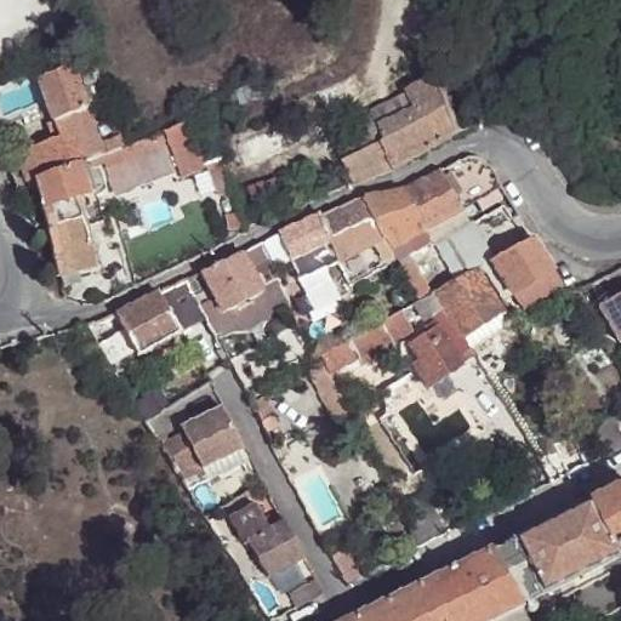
[(27,184),(36,181),(103,157),(124,148),(119,136),(98,144),(73,68),(40,79),(53,123),(58,138),(52,140),(16,153),(27,184)]
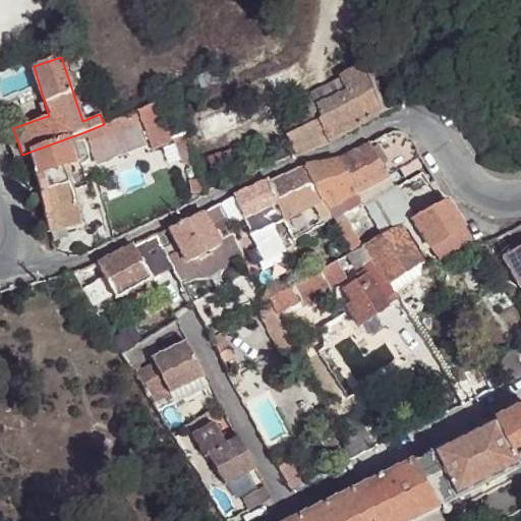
[(327,142),(384,112),(364,63),(339,77),(346,92),(315,106),(321,117),(316,118),(327,142)]
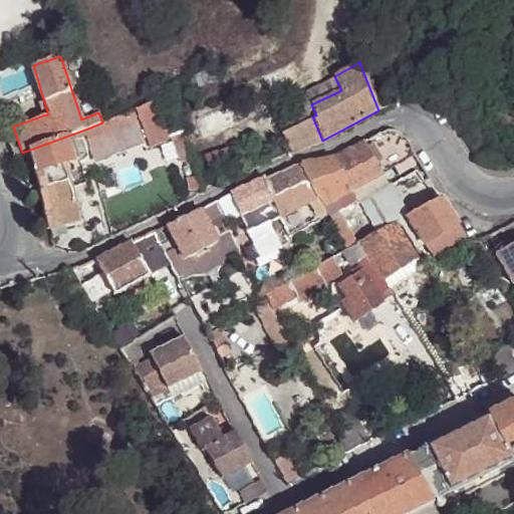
[(341,90),(334,76),(298,93),(304,107),(311,104),(341,90)]
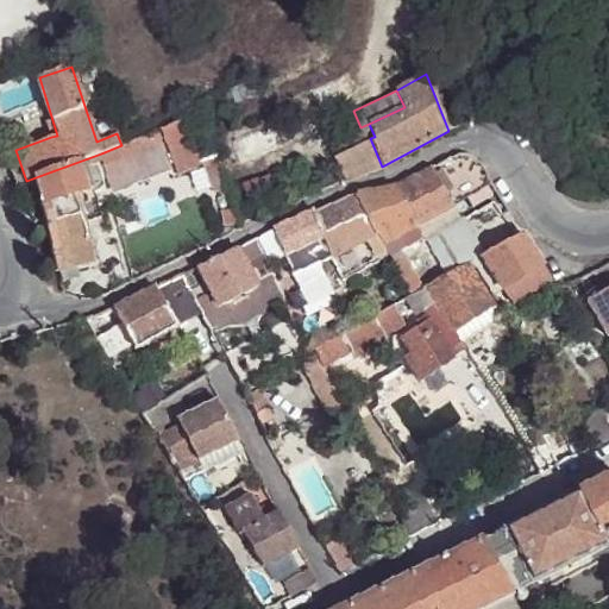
[(471,120),(490,112),(485,99),(465,107),(471,120)]
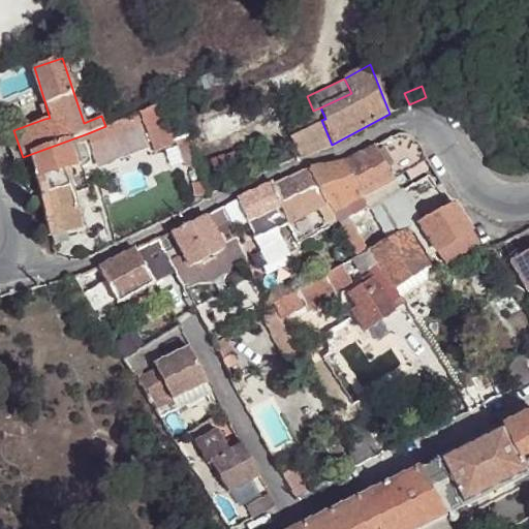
[(44,119),(50,118),(45,104),(40,105),(44,119)]
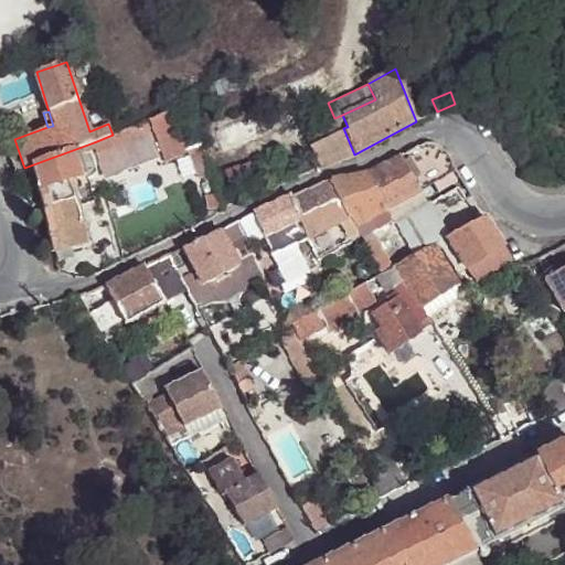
[(169,114),(152,120),(162,149),(166,158),(182,151),(169,114)]
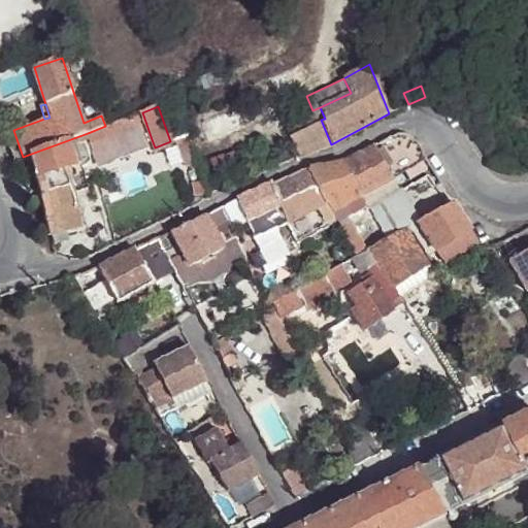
[(314,123),(321,120),(325,119),(320,107),(312,110),(309,111),(314,123)]
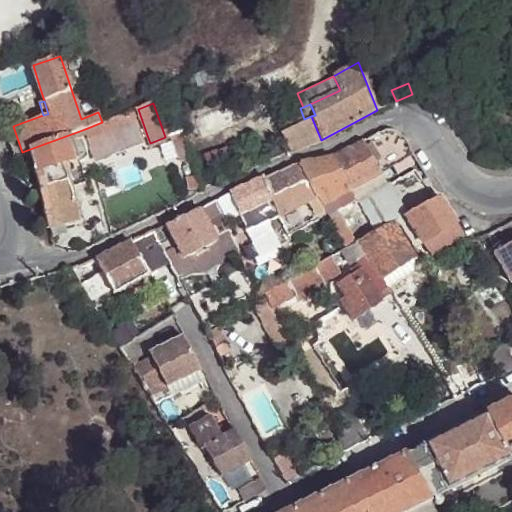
[(102,122),(85,129),(94,155),(147,135),(138,109),(102,122)]
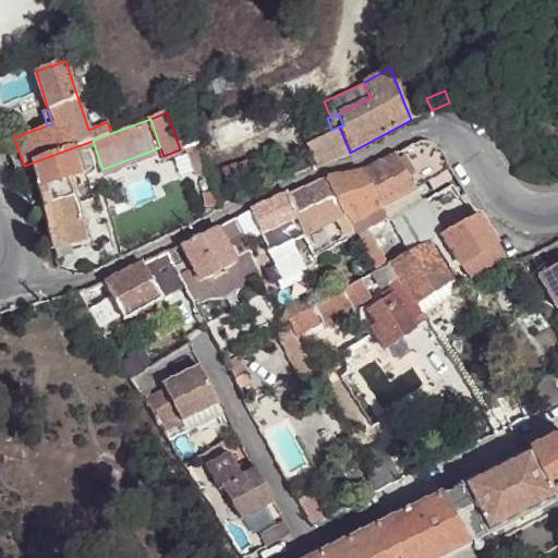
[(298,135),(302,145),(322,135),(317,125),(298,135)]
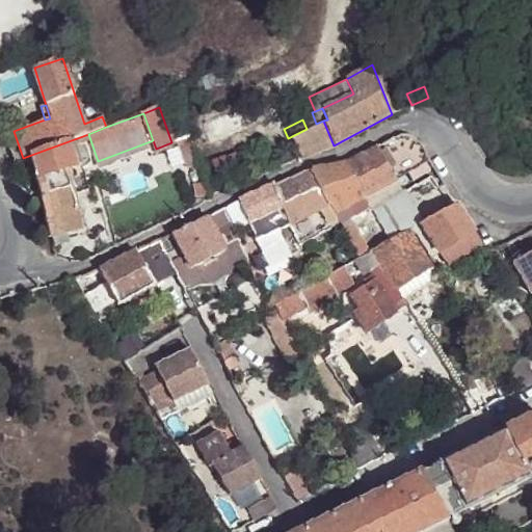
[(288,138),(298,157),(301,160),(334,145),(323,121),(316,124),(307,129),(288,138)]
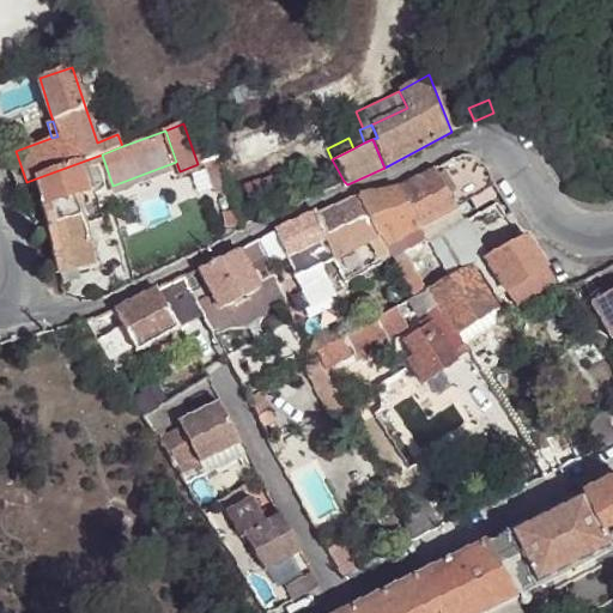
[(55,266),(58,273),(92,262),(82,222),(101,216),(95,193),(113,186),(102,155),(36,178),(55,266)]
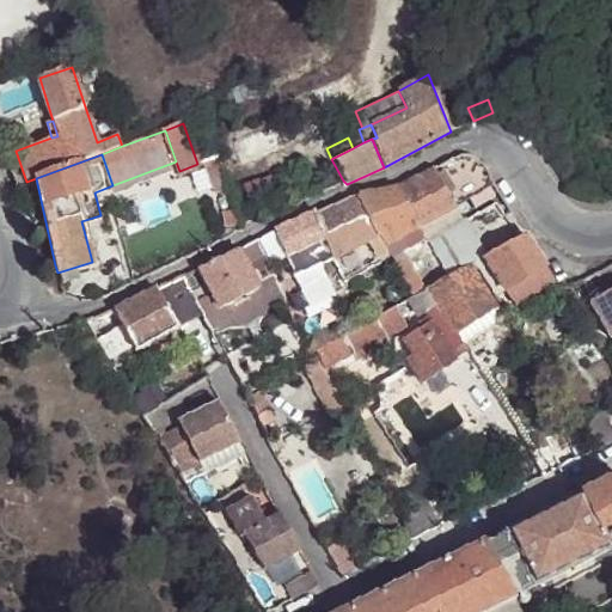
[(397,189),(393,190),(420,234),(422,233),(418,227),(450,210),(453,215),(458,213),(456,208),(495,185),(488,169),(483,164),(477,158),(469,155),(459,157),(434,170),(397,189)]
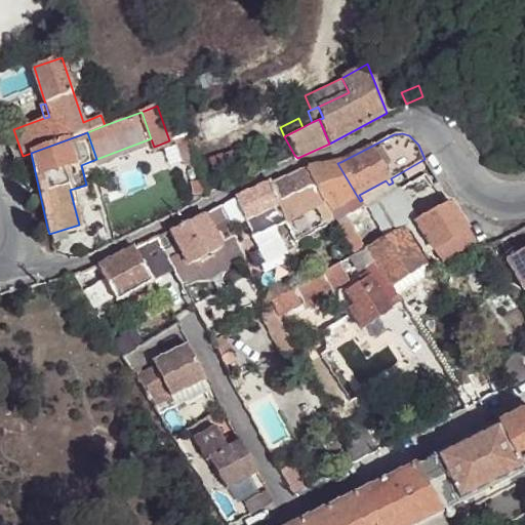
[(195,161),(187,135),(176,138),(185,165),(195,161)]
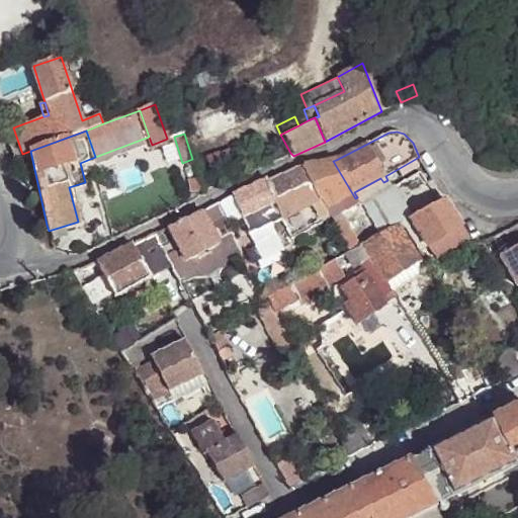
[(333,161),(305,166),(304,166),(321,199),(326,207),(332,219),(340,212),(357,203),(355,198),(333,161)]
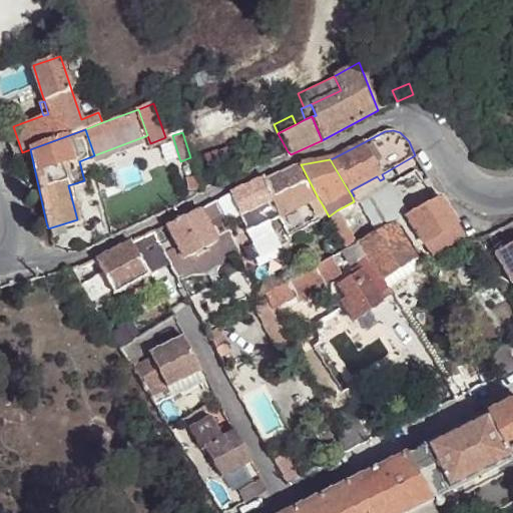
[(301,163),(264,178),(280,214),(310,200),(318,197),(301,164),(302,164),(301,163)]
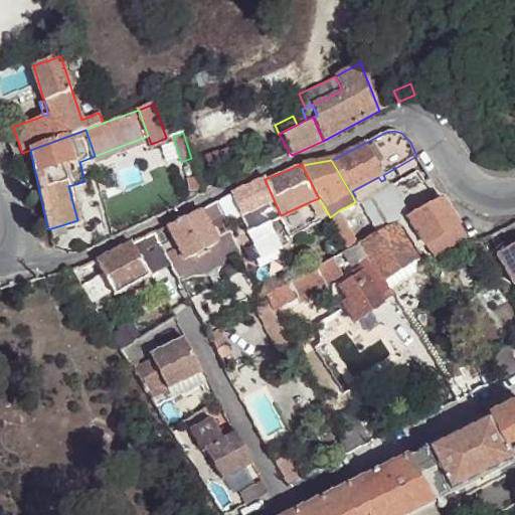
[(190,187),(200,184),(196,172),(186,174),(190,187)]
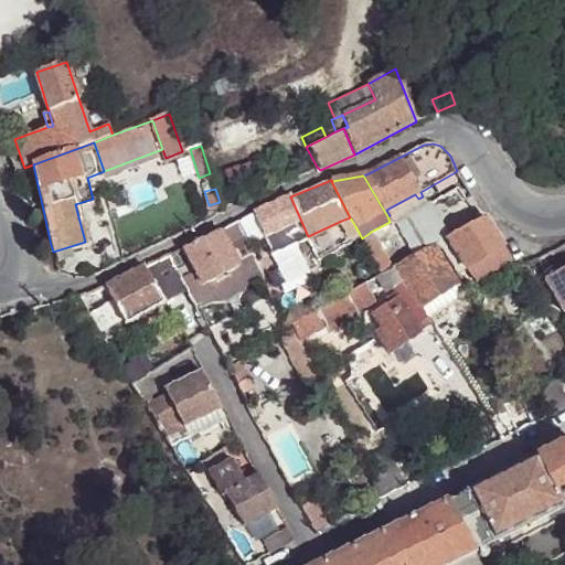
[(390,215),(387,216),(390,222),(426,203),(423,196),(418,199),(415,194),(386,210),(390,215)]
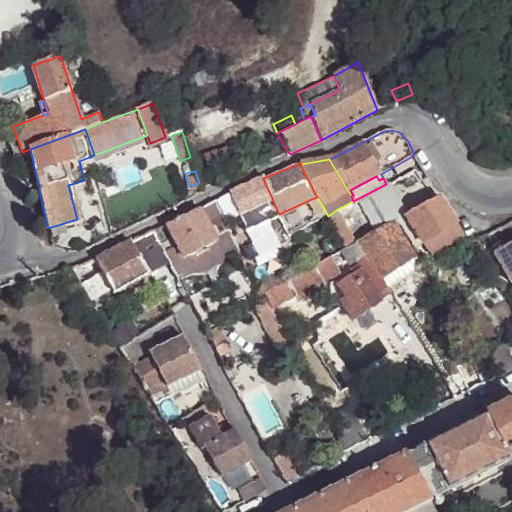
[(261,179),(229,194),(246,231),(279,214),(261,179)]
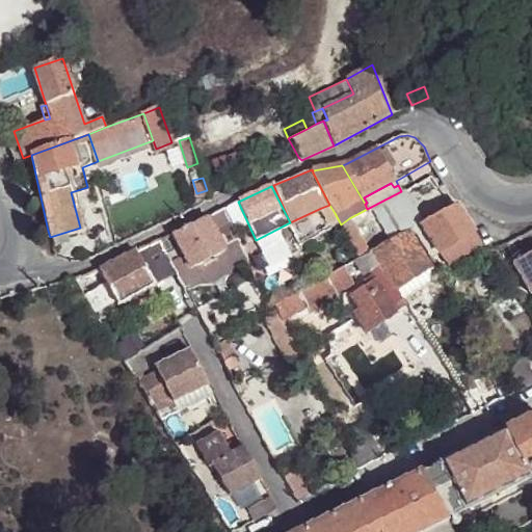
[(375,209),(392,240),(413,230),(420,225),(401,195),(375,209)]
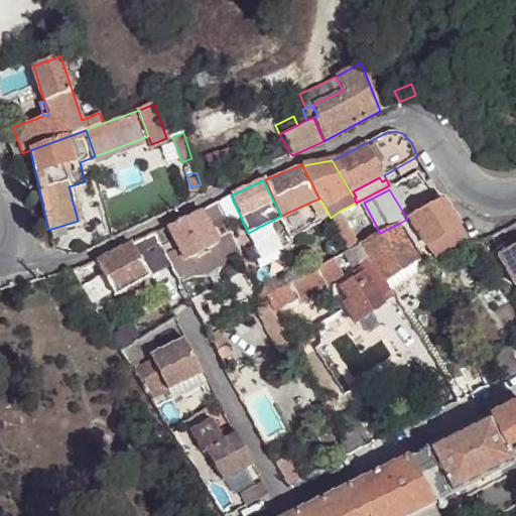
[(226,198),(217,202),(221,212),(231,208),(226,198)]
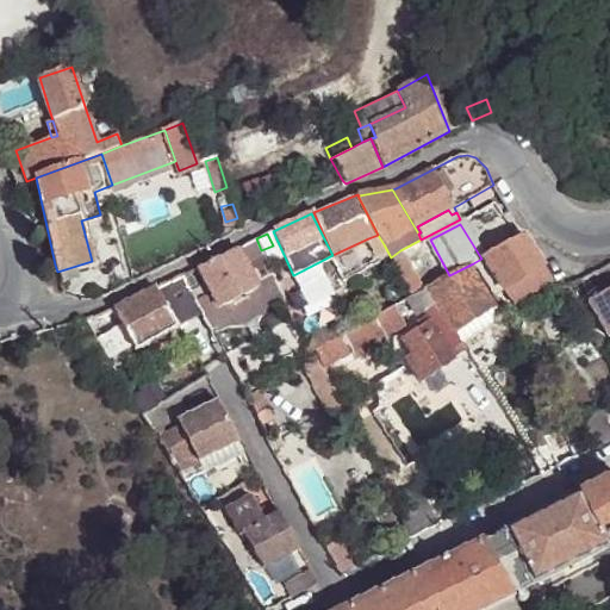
[(378,235),(368,238),(374,249),(384,244),(378,235)]
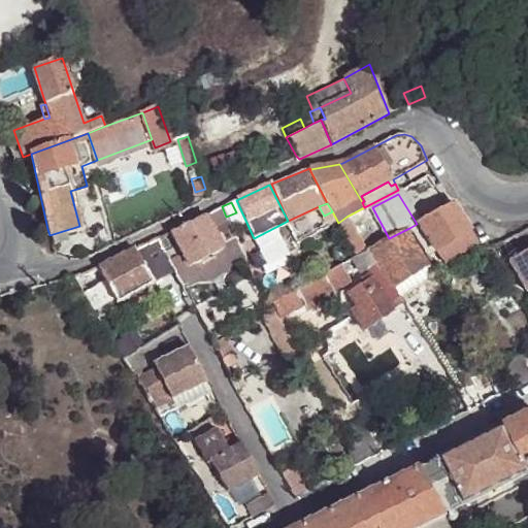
[(432,216),(417,224),(425,235),(417,240),(426,255),(434,250),(435,251),(436,251),(469,230),(454,204),(432,216)]
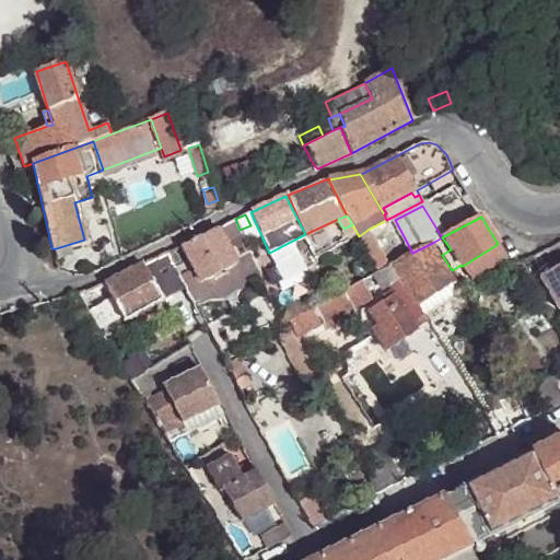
[(235,219),(167,254),(172,261),(195,304),(209,298),(218,300),(240,290),(246,281),(259,276),(240,230),(235,219)]
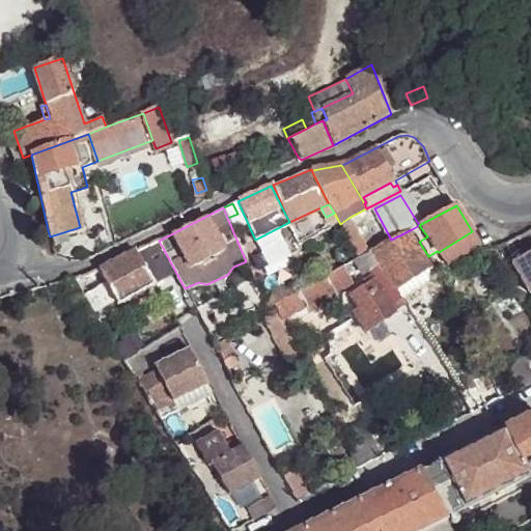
[(348,218),(340,224),(358,257),(367,252),(348,218)]
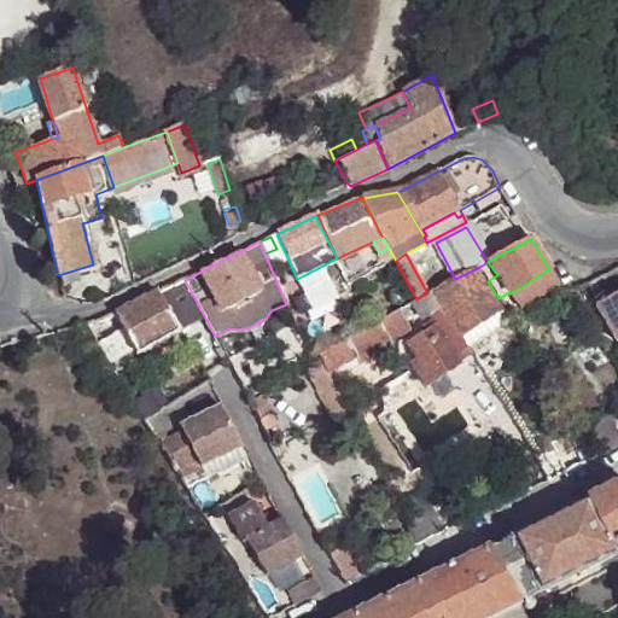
[(417,299),(413,302),(420,316),(427,314),(431,320),(436,327),(426,333),(406,344),(415,360),(409,365),(423,389),(460,366),(458,362),(471,355),(468,350),(513,321),(499,298),(488,281),(479,267),(455,279),(427,293),(417,299)]
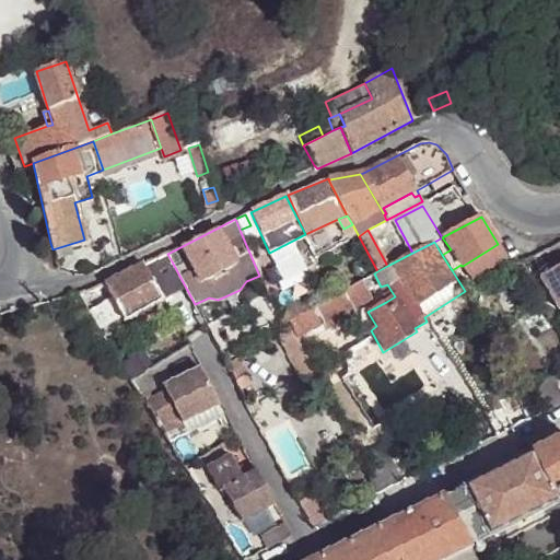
[(559,242),(549,248),(555,258),(559,255),(559,265),(540,277),(559,308),(559,307),(559,242)]
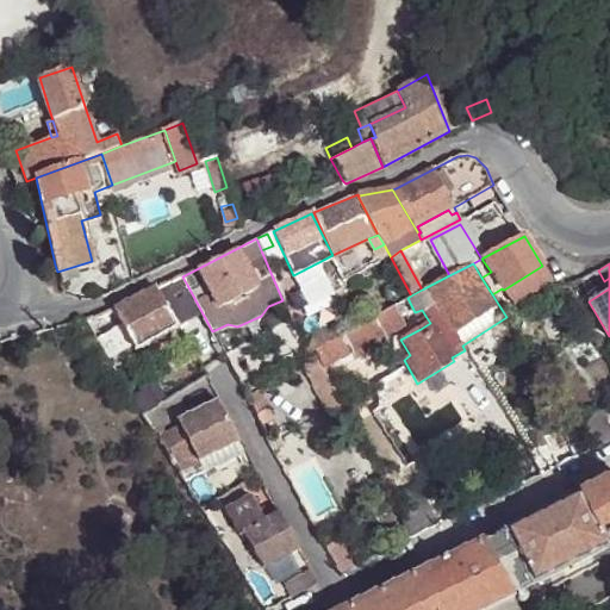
[(552,282),(542,266),(504,290),(515,305),(552,282)]
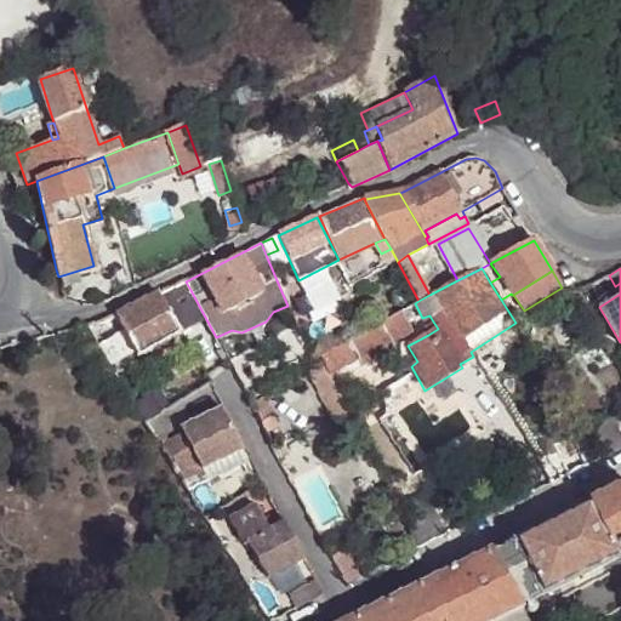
[(345,275),(294,302),(301,315),(351,291),(345,275)]
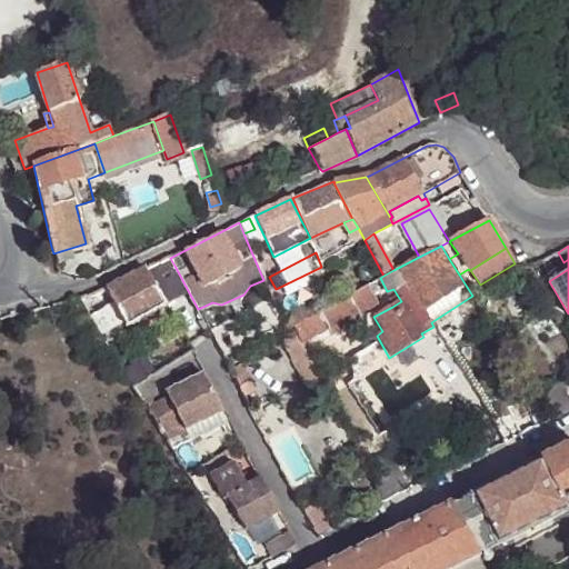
[(529,265),(521,268),(528,285),(538,279),(529,265)]
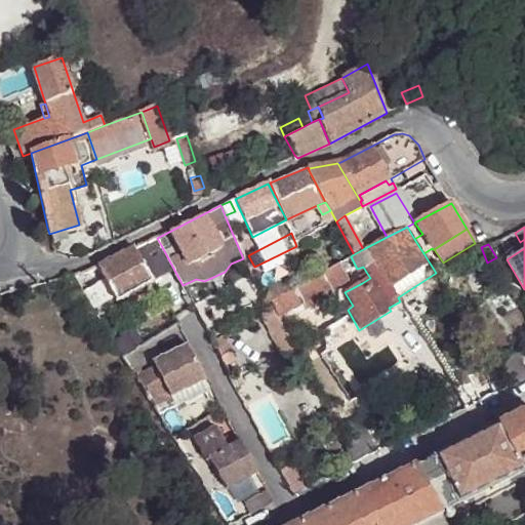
[(138,257),(134,248),(97,267),(116,300),(150,278),(138,257)]
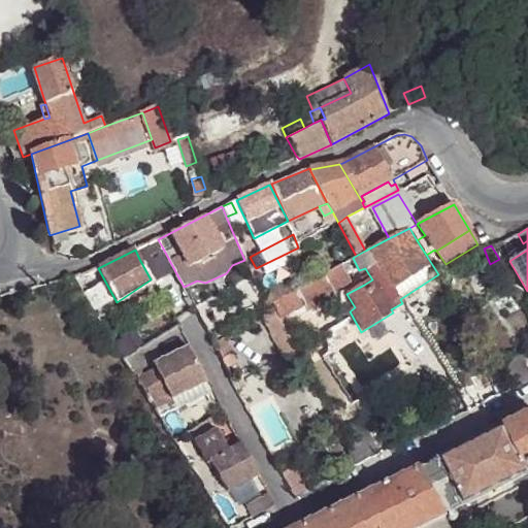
[(340,264),(271,301),(274,306),(279,318),(302,306),(306,311),(334,296),(331,291),(349,282),(340,264)]
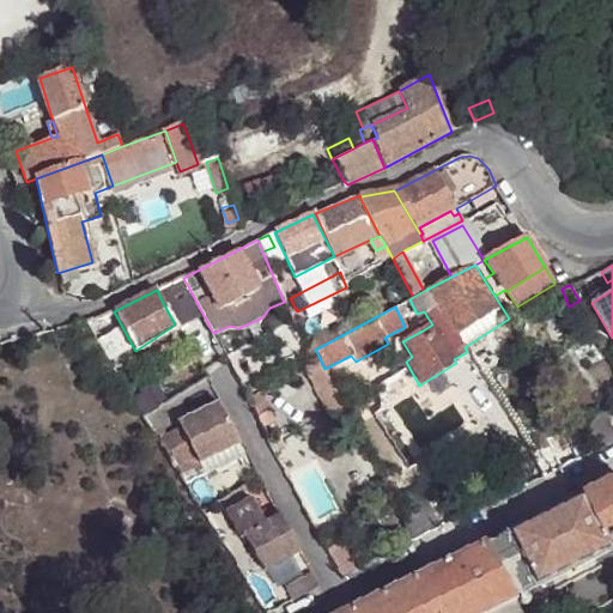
[(432,325),(428,317),(418,322),(423,331),(432,325)]
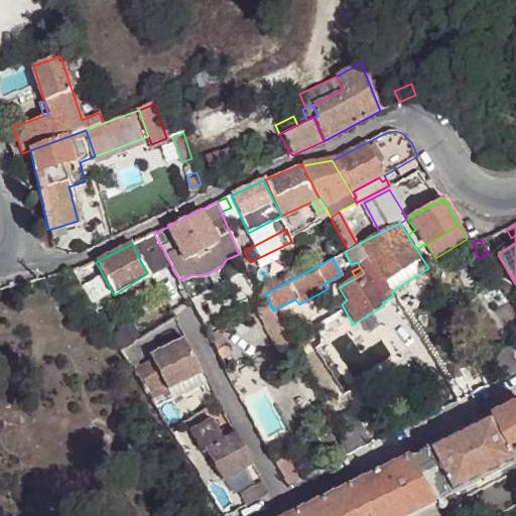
[(292,349),(273,310),(268,299),(254,305),(279,355),(292,349)]
